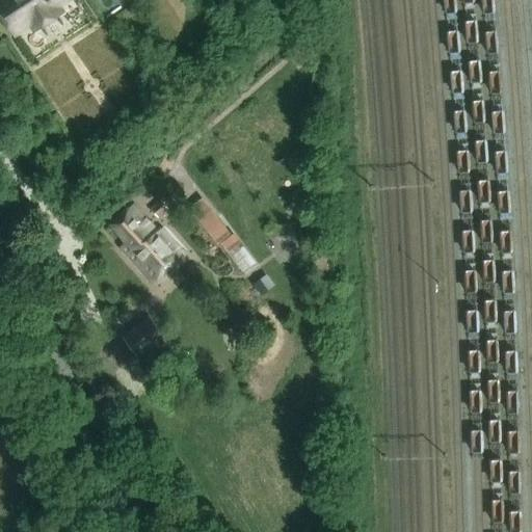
[(36,30),(61,12),(57,6),(65,0),(0,0),(0,10),(15,33),(31,23),(36,30)]
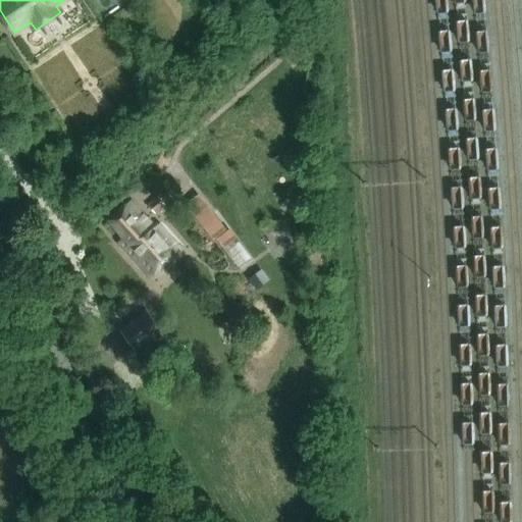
[(229,230),(202,194),(188,205),(215,242),(229,230)]
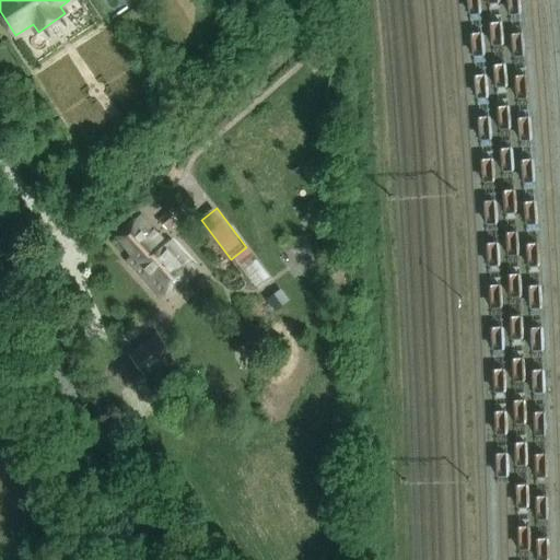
[(171,209),(160,218),(168,229),(179,220),(171,209)]
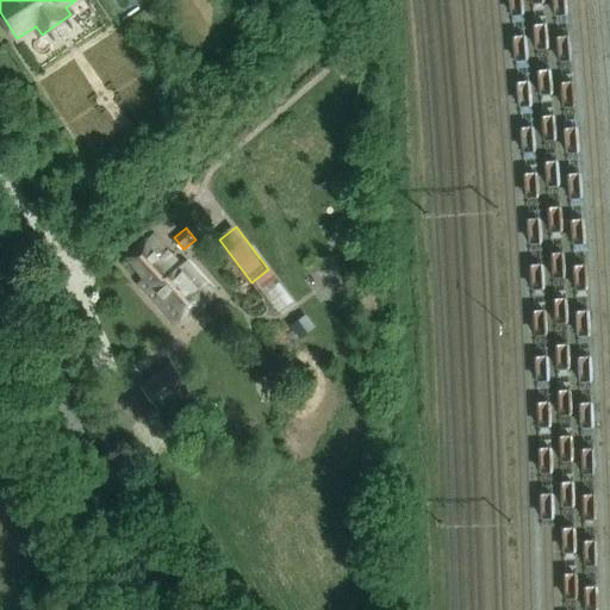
[(176,324),(213,291),(186,261),(180,263),(154,235),(128,257),(147,279),(141,285),(176,324)]
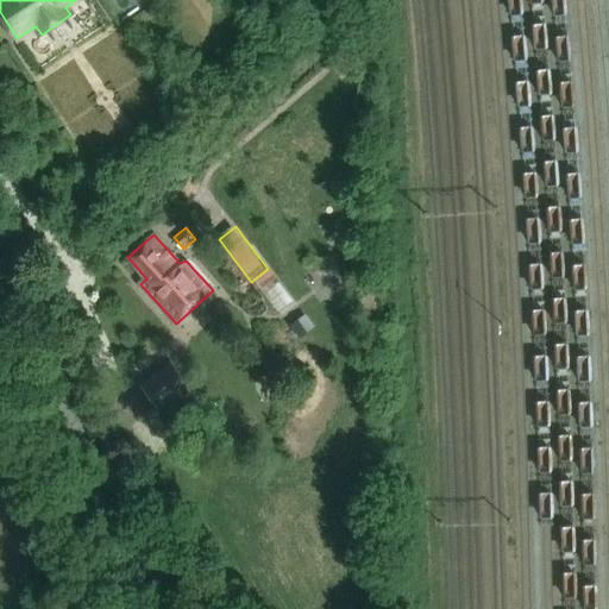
[(267,270),(253,280),(277,312),(292,301),(267,270)]
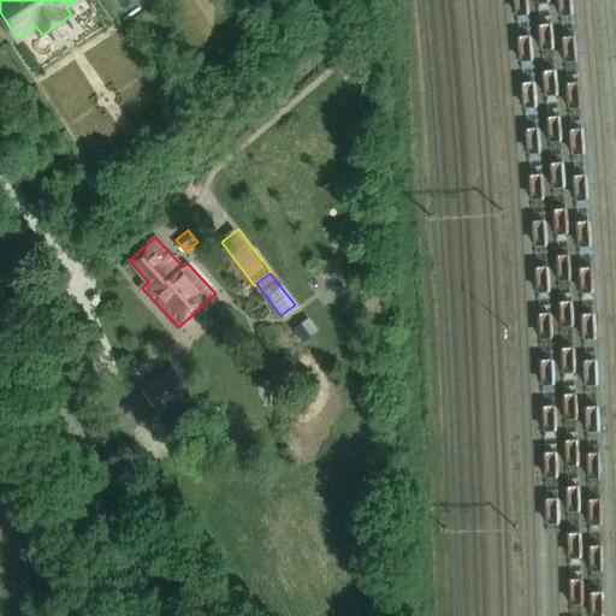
[(308,319),(296,330),(306,341),(318,331),(308,319)]
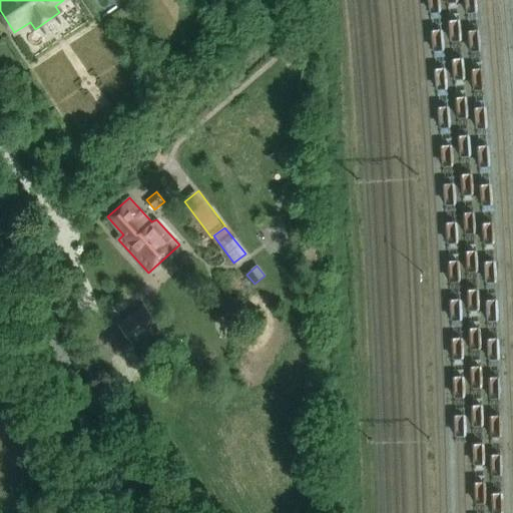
[(146,305),(120,325),(135,344),(161,324),(146,305)]
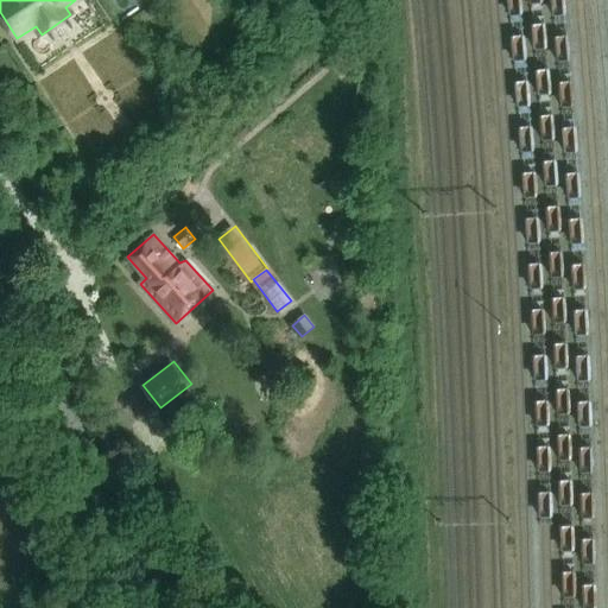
All buildings are outlined.
